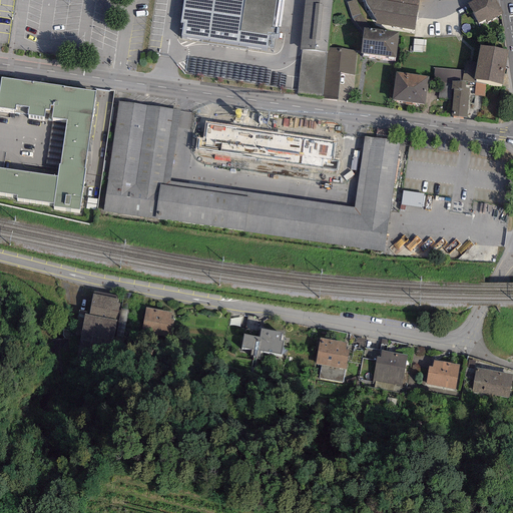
[(243,0),(182,0),(179,22),(182,23),(180,36),(200,39),(200,42),(244,48),(245,45),(266,48),(268,35),(238,31),(243,0)]
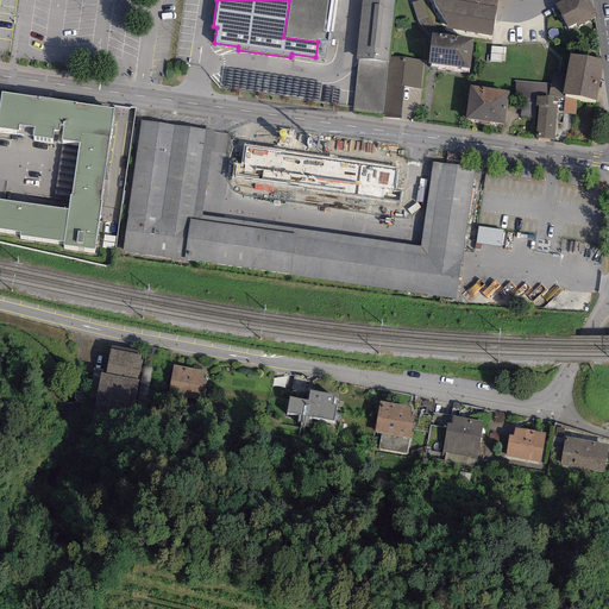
[(289,0),(283,37),(318,42),(328,44),(331,35),(321,33),(326,0),(289,0)]
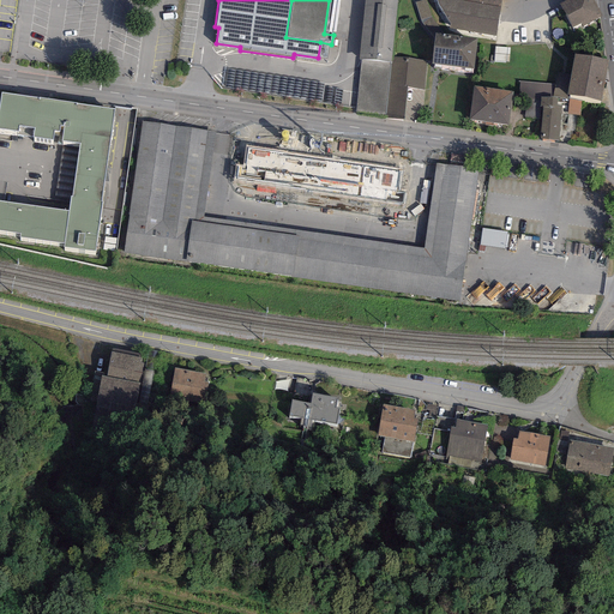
[(391,62),(397,0),(365,0),(359,59),(361,60),(390,62),(391,62)]
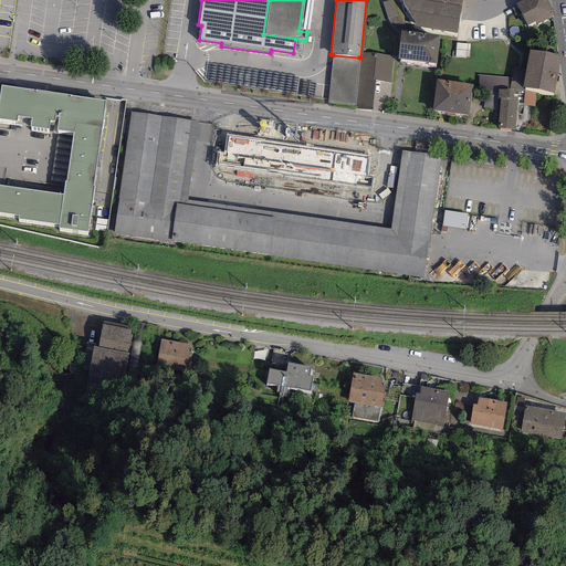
[(413,25),(457,33),(462,0),(401,0),(404,3),(415,22),(413,25)]
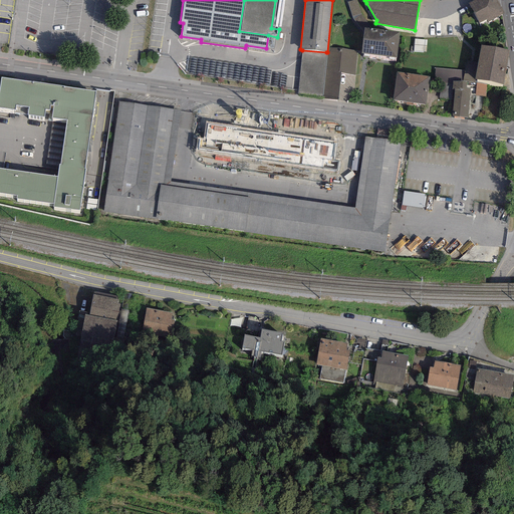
[(496,0),(474,0),(468,3),(479,23),(486,19),(487,22),(504,13),(496,0)]
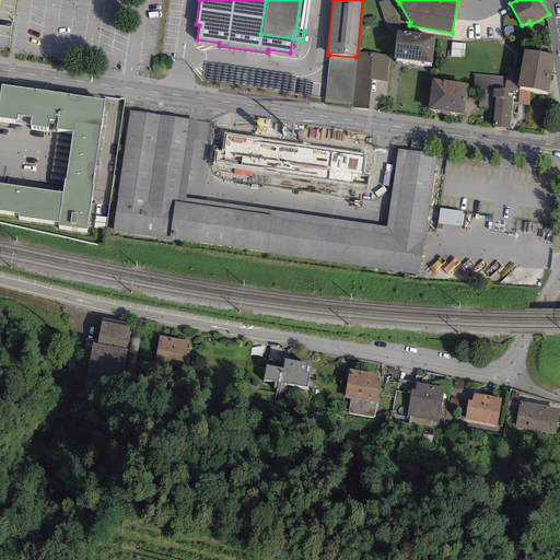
[(435,35),(397,31),(394,58),(432,62),(435,35)]
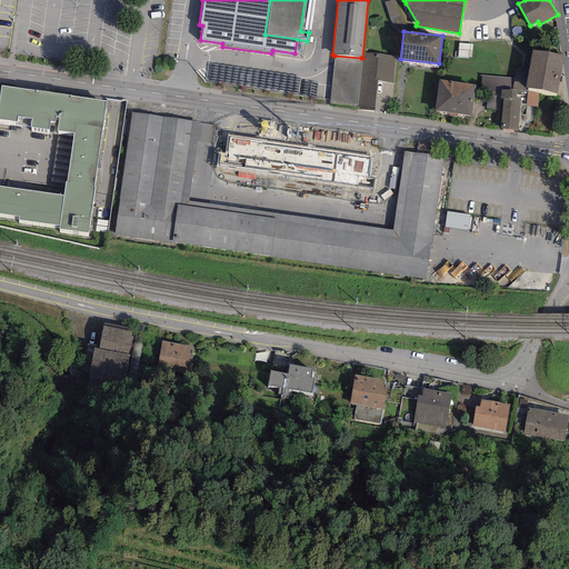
[(563,56),(531,50),(529,70),(526,88),(557,93),(563,56)]
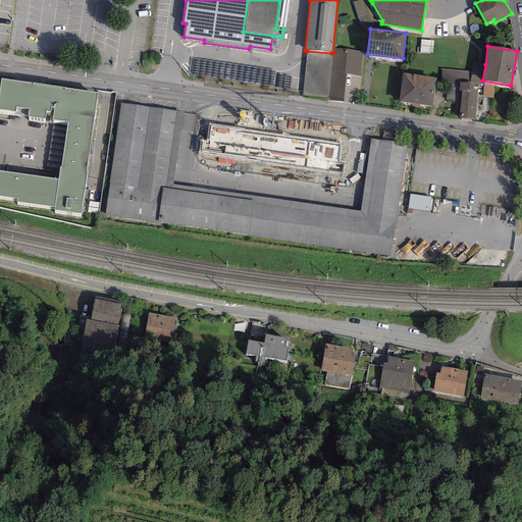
[(333,48),(327,100),(343,102),(346,74),(360,76),(363,52),(333,48)]
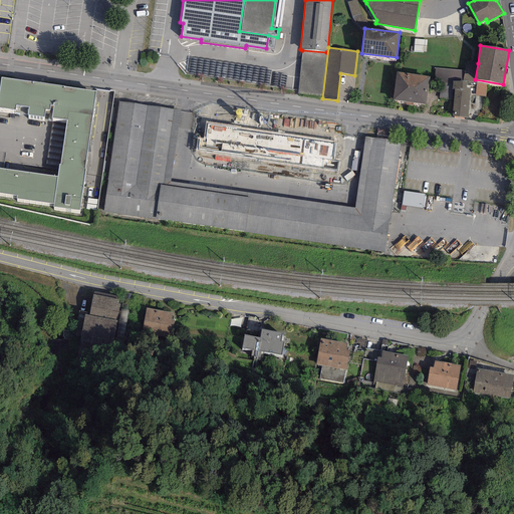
[(321,95),(326,52),(302,50),(297,93),(321,95)]
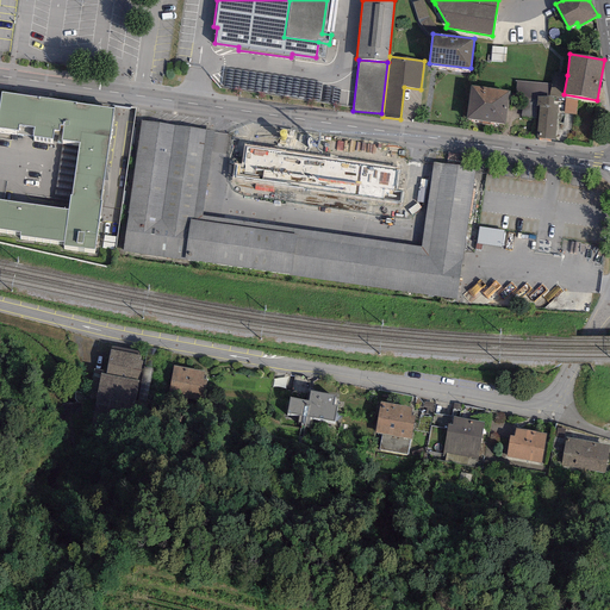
[(321,82),(225,69),(222,88),(337,105),(340,89),(321,87),(321,82)]
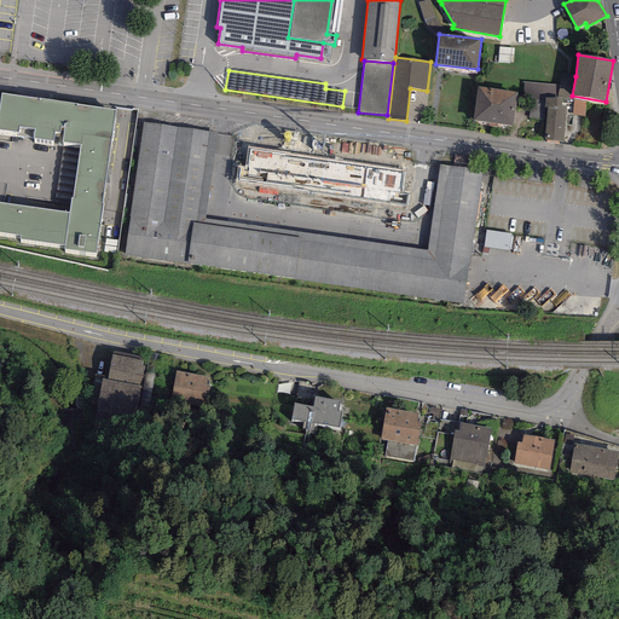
[(571,99),(572,96),(576,76),(562,74),(560,85),(557,97),(571,99)]
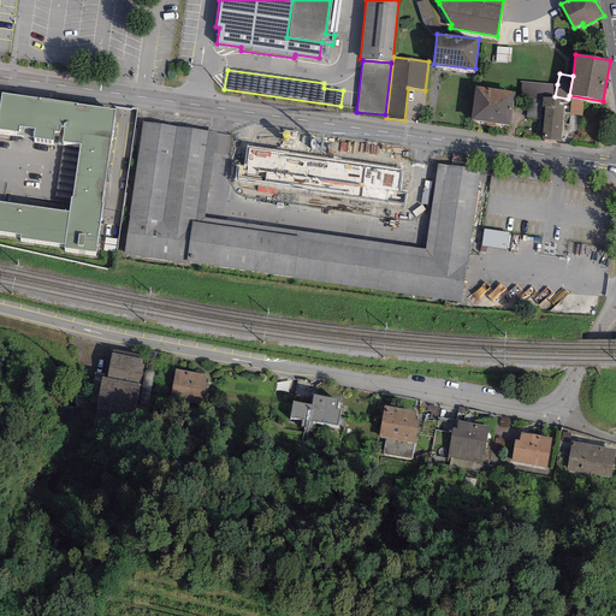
[(557,84),(521,82),(520,98),(542,100),(543,98),(555,98),(555,96),(557,84)]
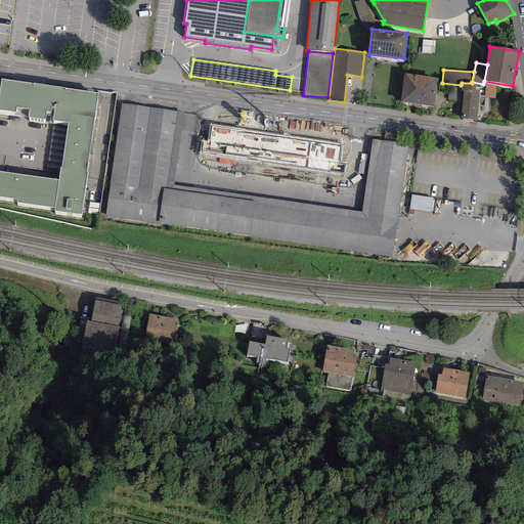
[(438,78),(404,74),(400,102),(413,103),(413,106),(420,107),(421,105),(434,106),(438,78)]
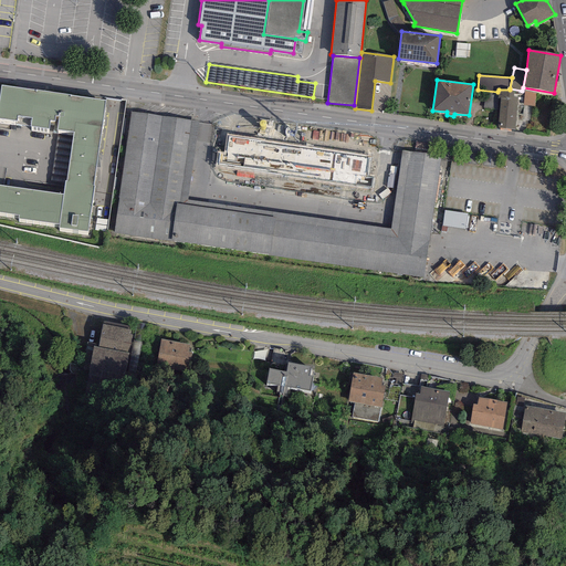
[(105,101),(1,86),(0,95),(0,118),(17,121),(17,116),(32,118),(31,126),(49,128),(50,121),(54,121),(55,116),(59,116),(56,129),(74,132),(66,181),(65,181),(63,195),(0,186),(0,211),(19,215),(18,219),(59,224),(59,228),(87,232),(105,101)]
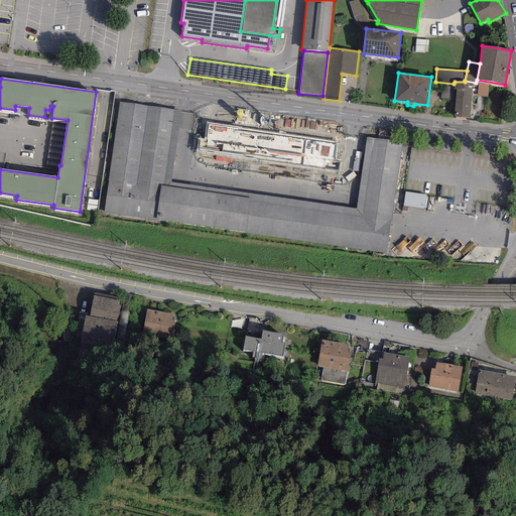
[(465,82),(455,82),(454,84),(454,89),(456,89),(454,117),(470,118),(472,83),(465,82)]
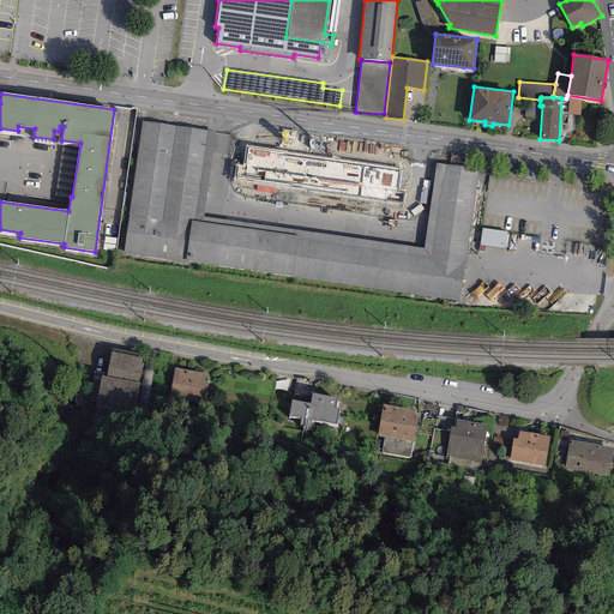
[(205,133),(143,124),(124,254),(458,302),(479,170),(443,166),(428,258),(192,223),(205,133)]
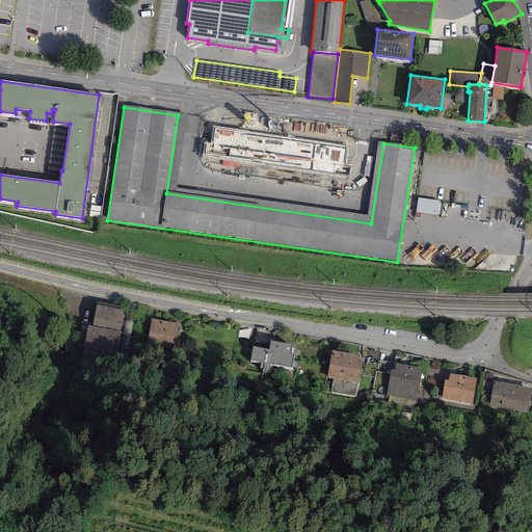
[(371,223),(383,143),(377,142),(367,216),(176,189),(186,116),(178,115),(166,193),(371,223)]
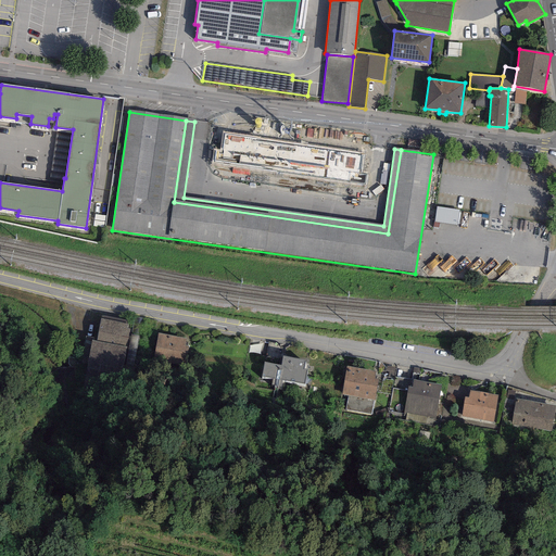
[(364,154),(223,133),(220,151),(215,150),(214,162),(365,185),(366,174),(361,173),(364,154)]
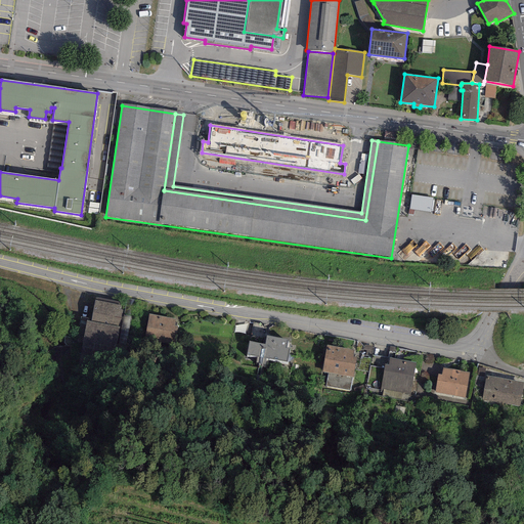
[(410,208),(432,211),(434,198),(412,194),(410,208)]
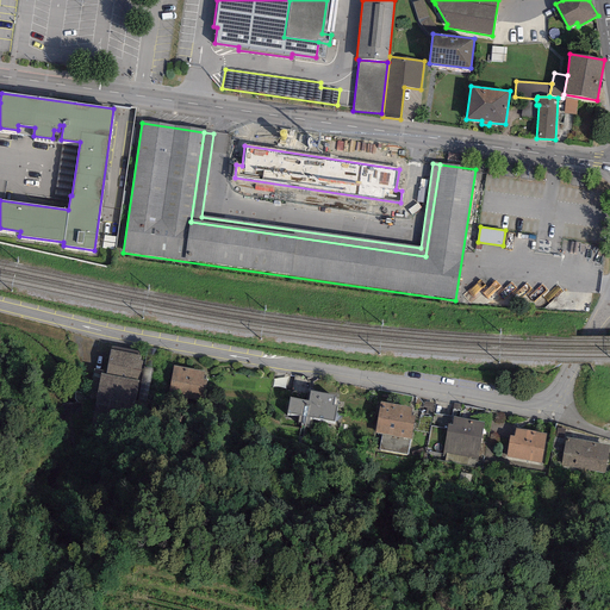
[(138,355),(110,350),(106,373),(101,372),(92,424),(141,434),(147,403),(135,402),(143,361),(138,360),(138,355)]
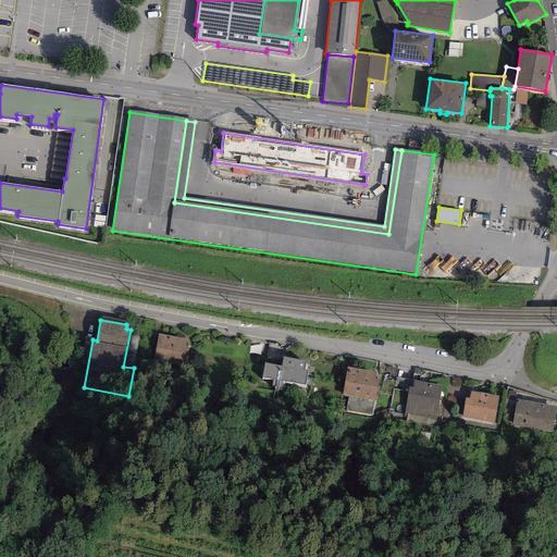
[(186,339),(159,334),(155,355),(188,361),(190,349),(185,348),(186,339)]
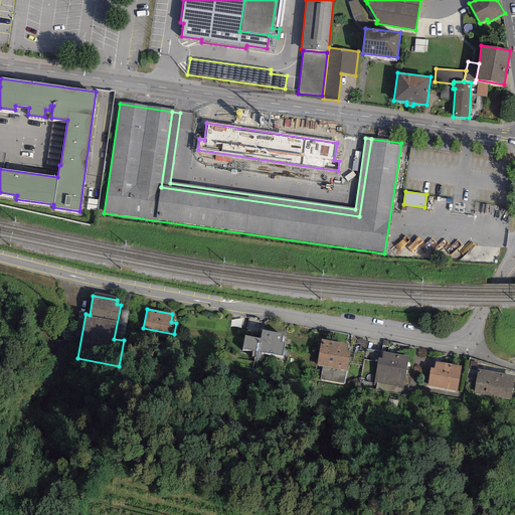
[(282,341),(283,334),(262,330),(261,338),(244,335),(242,349),(251,350),(250,357),(260,358),(261,352),(283,356),(285,342),(282,341)]
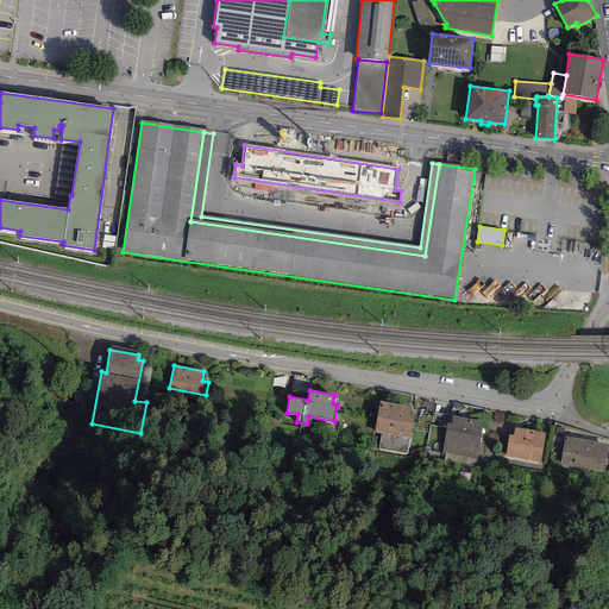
[(412,407),(380,401),(374,433),(381,434),(378,449),(407,453),(409,439),(410,439),(414,415),(410,414),(412,407)]
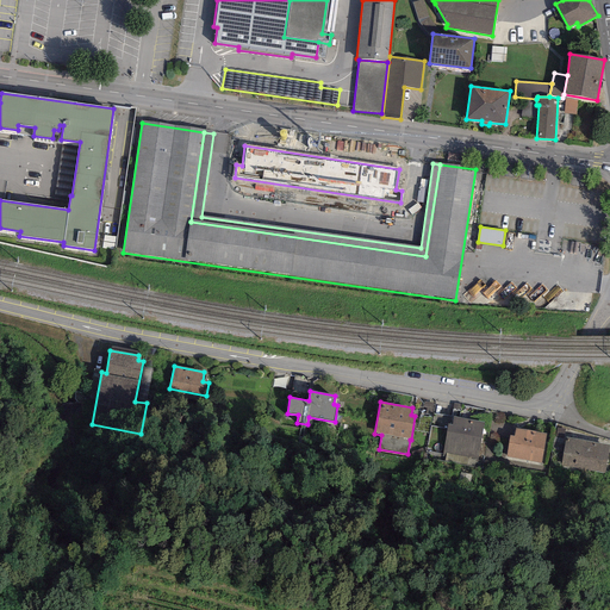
[(484,422),(453,416),(452,424),(447,424),(441,456),(444,456),(443,461),(474,467),(475,462),(477,462),(484,422)]
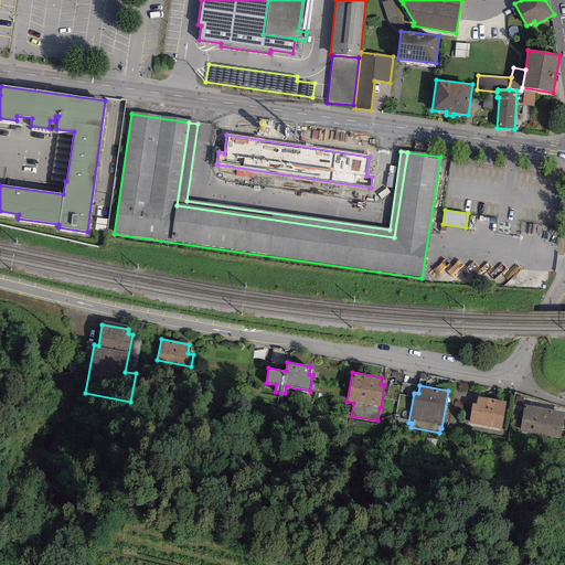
[(505,402),(477,396),(476,404),(472,403),(469,424),(501,429),(505,402)]
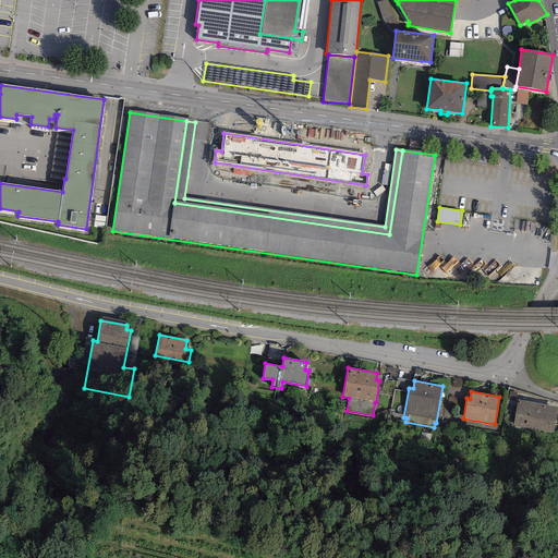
[(557,407),(518,400),(513,426),(553,434),(557,407)]
